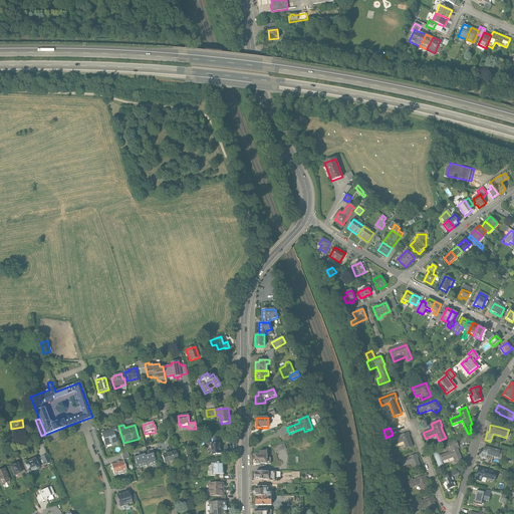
[(112,430),(101,433),(105,447),(116,443),(113,434),(112,430)]
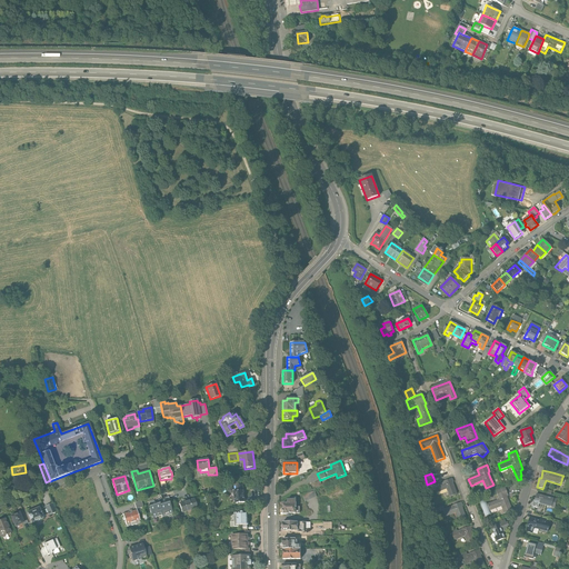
[(436,486),(433,487),(435,488),(436,492),(447,489),(449,497),(457,493),(452,482),(453,482),(452,479),(443,482),(445,482),(436,486)]
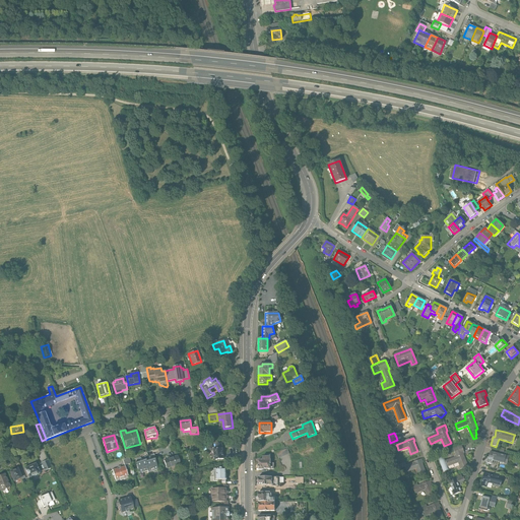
[(443,456),(438,458),(443,472),(448,470),(447,467),(458,463),(460,469),(467,466),(462,453),(463,452),(461,446),(453,449),(456,457),(445,461),(443,456)]
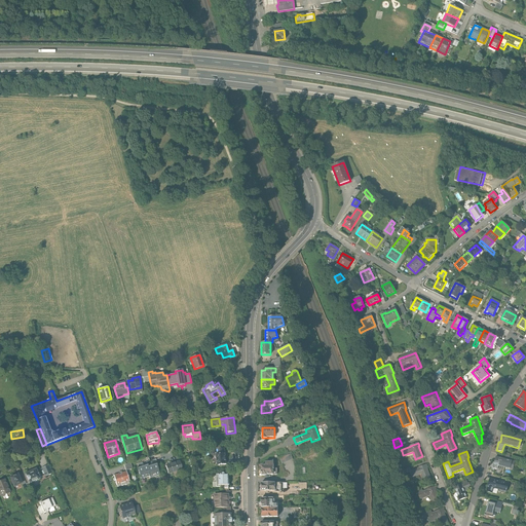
[(225,453),(216,455),(218,465),(226,464),(225,453)]
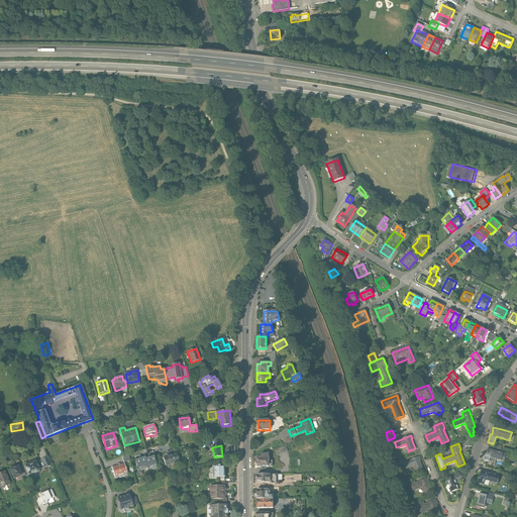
[(286,446),(275,450),(277,455),(283,453),(288,451),(286,446)]
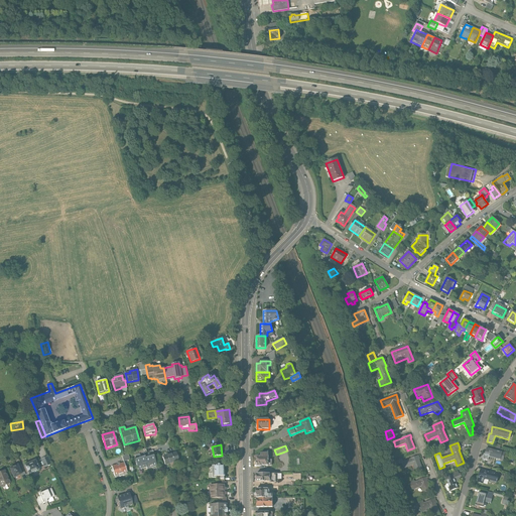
[(485,455),(484,456),(489,458),(503,461),(505,453),(501,452),(495,450),(487,448),(485,455)]
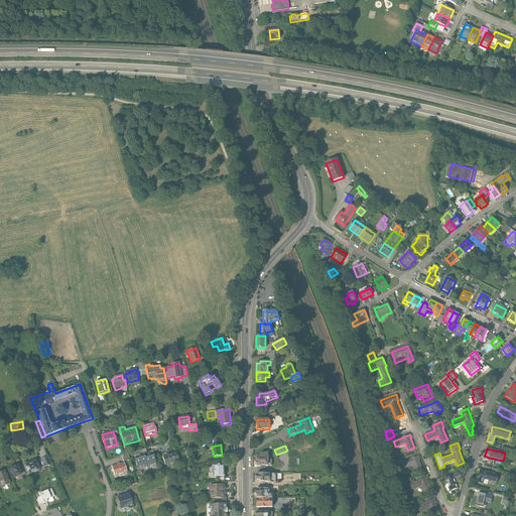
[(163,457),(165,465),(178,461),(176,453),(163,457)]
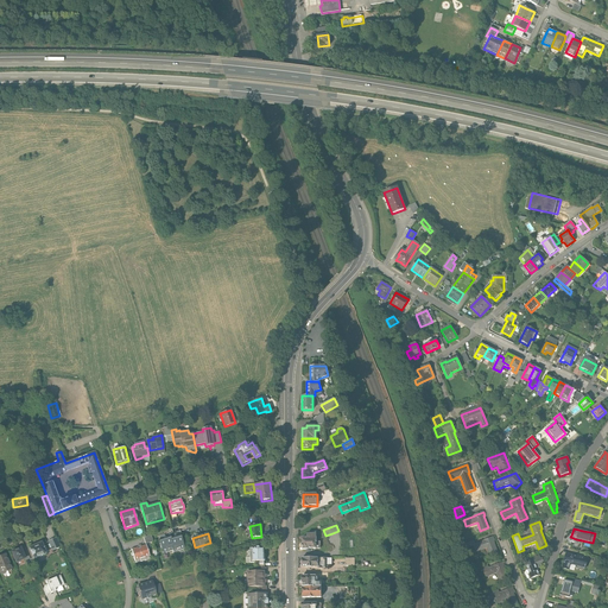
[(306,539),(303,539),(302,550),(308,550),(308,549),(321,549),(320,543),(317,543),(317,539),(316,539),(316,534),(310,534),(306,536),(306,539)]
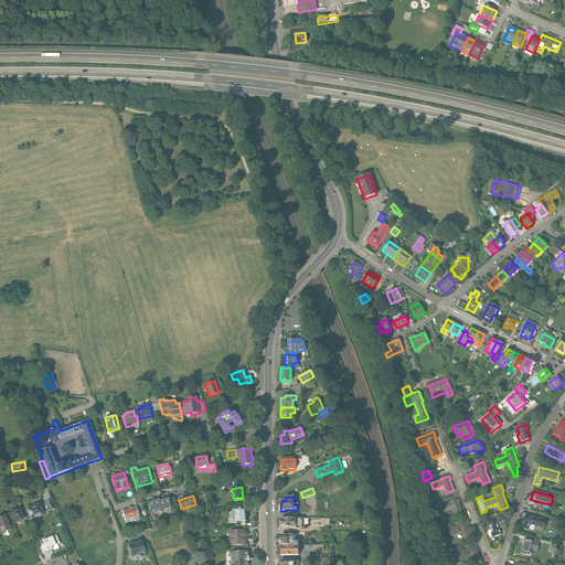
[(168,498),(158,500),(161,511),(162,513),(171,510),(168,498)]
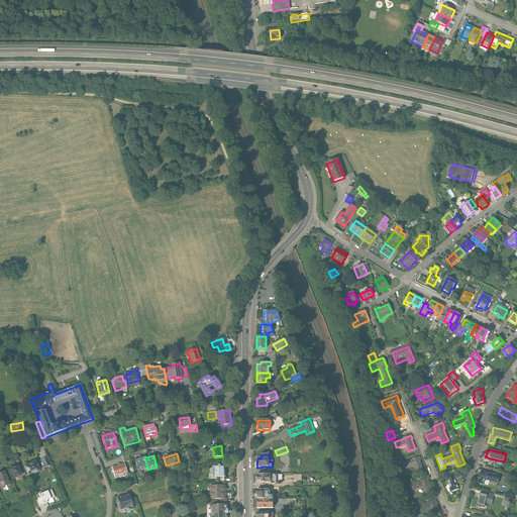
[(144,456),(135,458),(138,471),(147,468),(144,457),(144,456)]
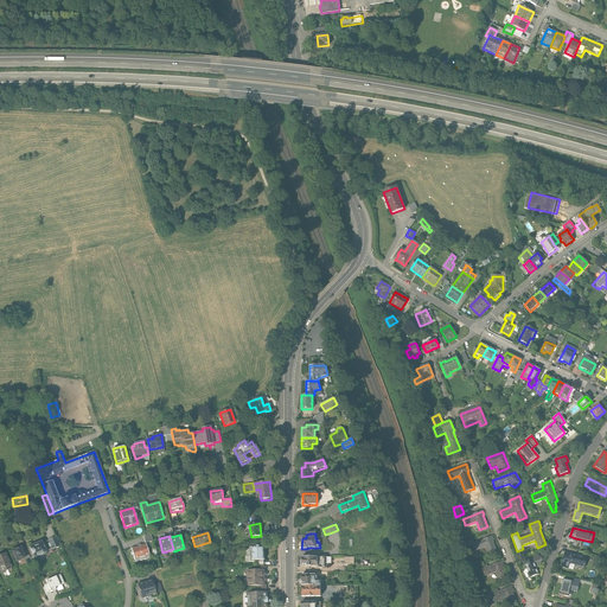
[(483,540),(474,543),(472,544),(475,551),(486,548),(490,556),(497,553),(492,541),(493,541),(492,536),(483,540)]
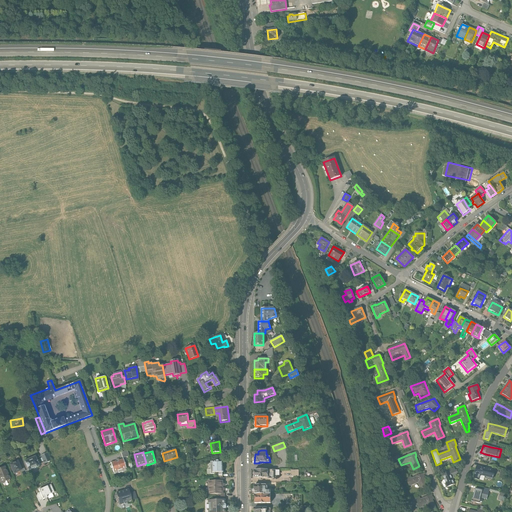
[(47,453),(41,456),(44,464),(51,461),(47,453)]
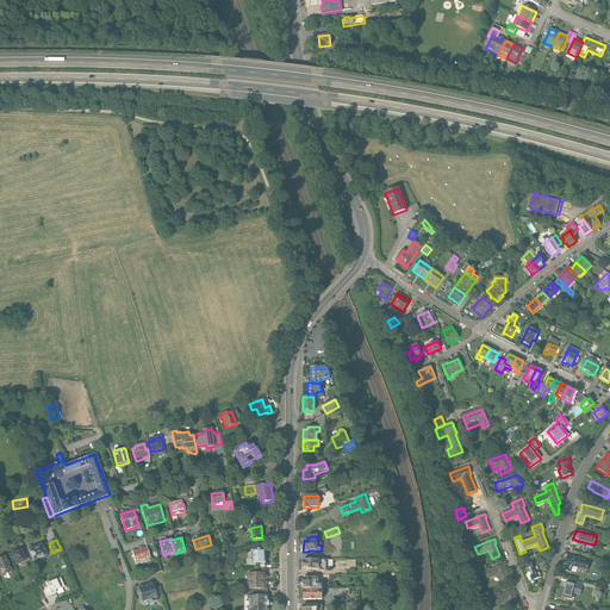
[(475,542),(465,546),(466,553),(470,552),(470,549),(474,547),(477,546),(475,545),(475,542)]
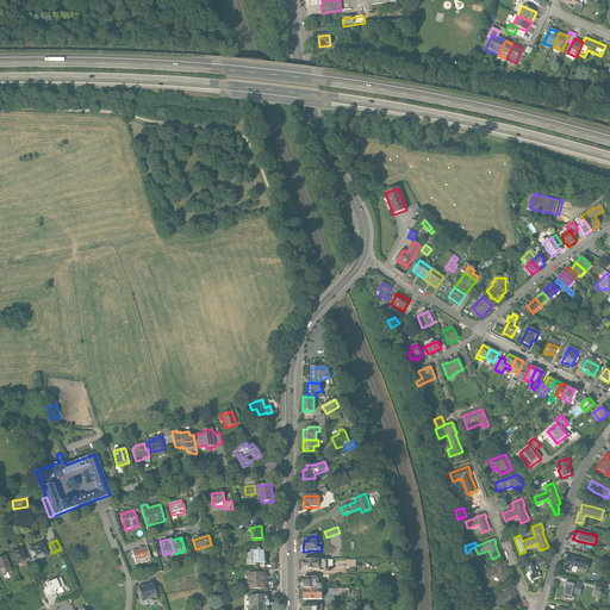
[(42,546),(30,552),(35,562),(47,556),(42,546)]
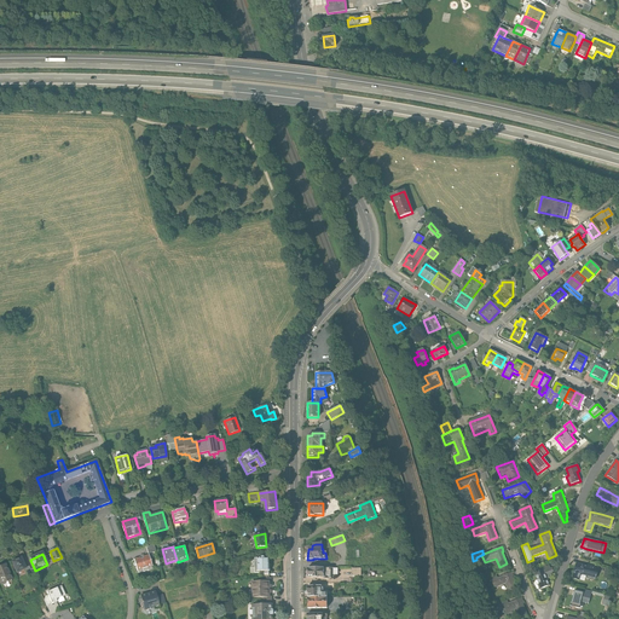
[(149,556),(134,561),(138,571),(151,567),(149,556)]
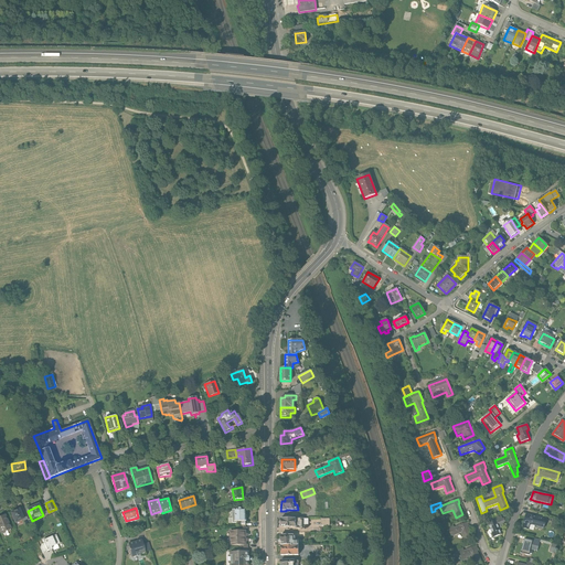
[(238,509),(233,509),(233,523),(238,522),(238,524),(245,523),(245,514),(245,509),(242,509),(241,508),(240,508),(238,509)]
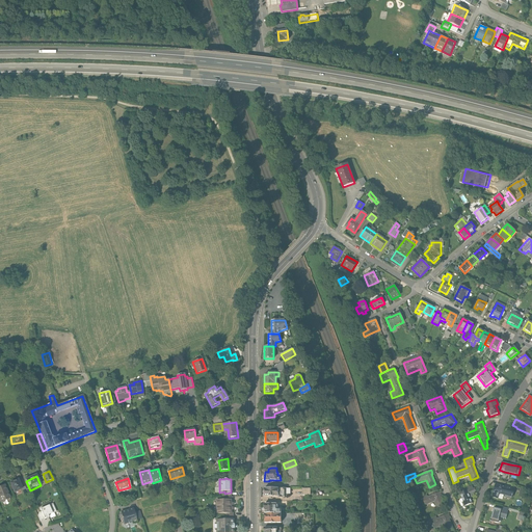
[(18,480),(10,483),(15,493),(23,489),(22,488),(18,480)]
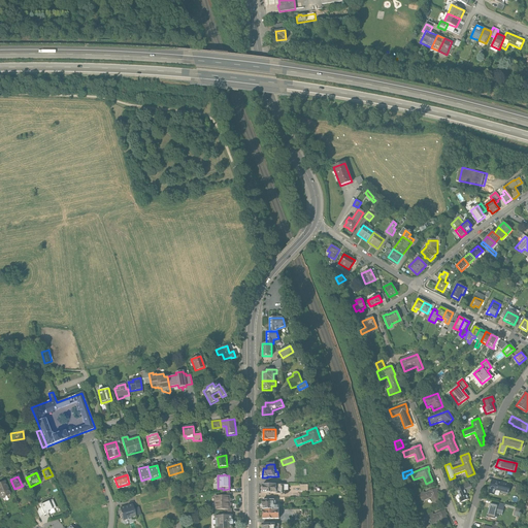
[(500,484),(492,481),(489,494),(493,495),(495,490),(508,494),(510,486),(506,485),(500,484)]
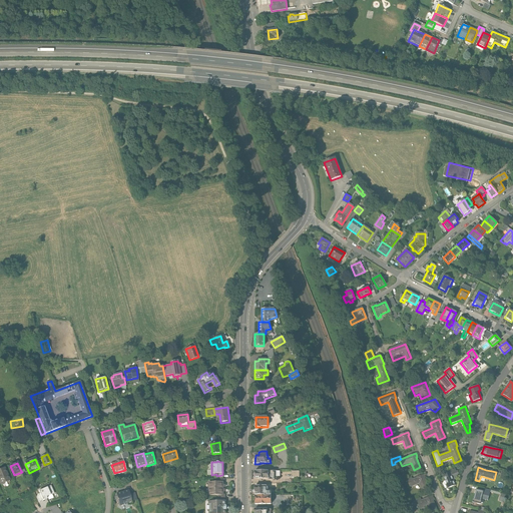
[(450,473),(443,475),(447,485),(446,485),(447,489),(455,486),(453,478),(458,476),(457,475),(459,474),(458,471),(456,472),(455,468),(449,470),(450,473)]
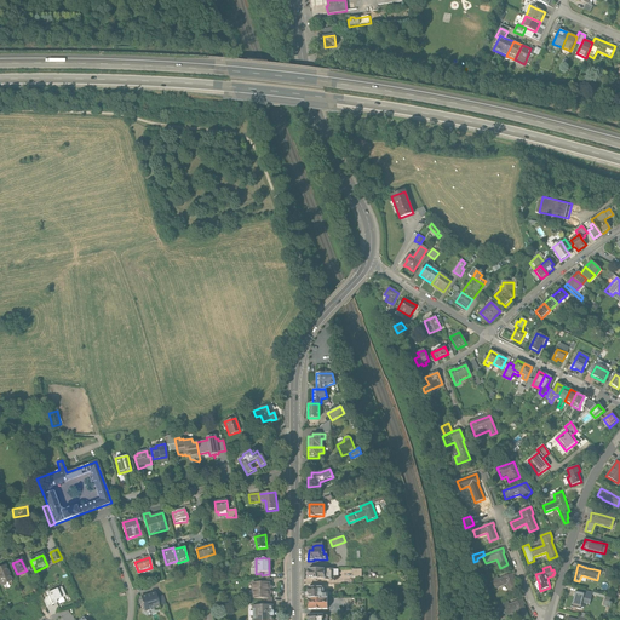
[(5,567),(0,568),(0,583),(1,586),(11,581),(5,567)]
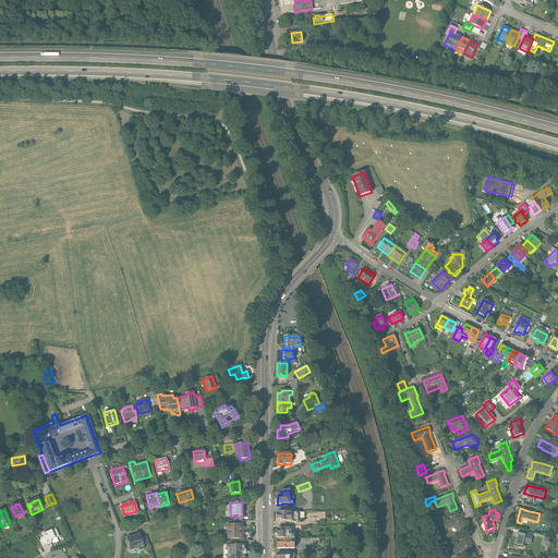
[(300,512),(277,512),(277,521),(292,521),(293,522),(296,522),(296,521),(299,521),(299,519),(300,519),(300,512)]
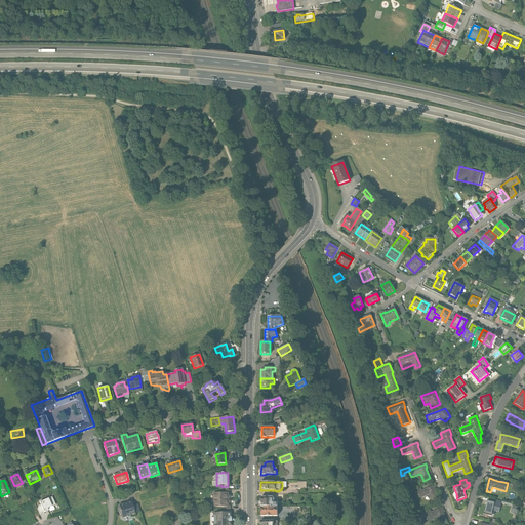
[(417,492),(417,493),(419,498),(429,495),(432,502),(438,499),(434,489),(435,489),(434,486),(427,488),(427,489),(421,490),(417,492)]
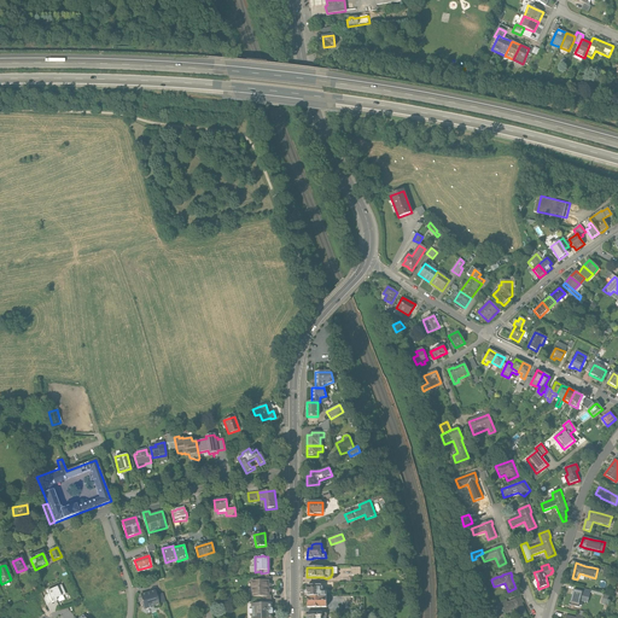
[(62,586),(46,592),(48,594),(52,604),(57,601),(56,599),(65,594),(62,586)]
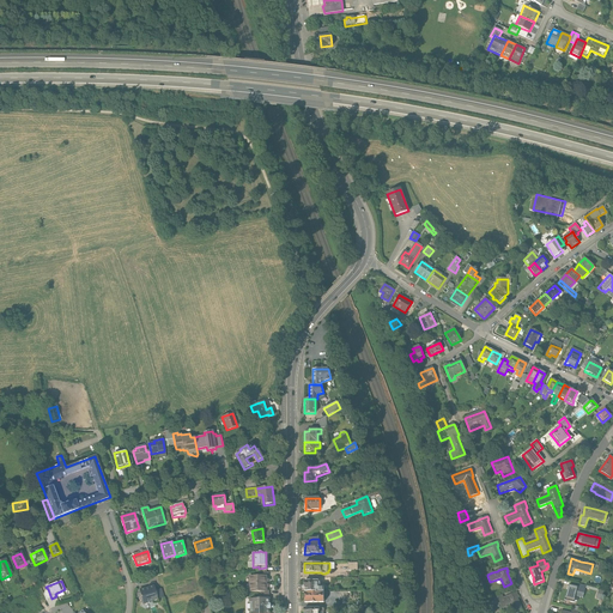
[(319,581),(304,581),(304,592),(323,592),(323,588),(319,588),(319,581)]
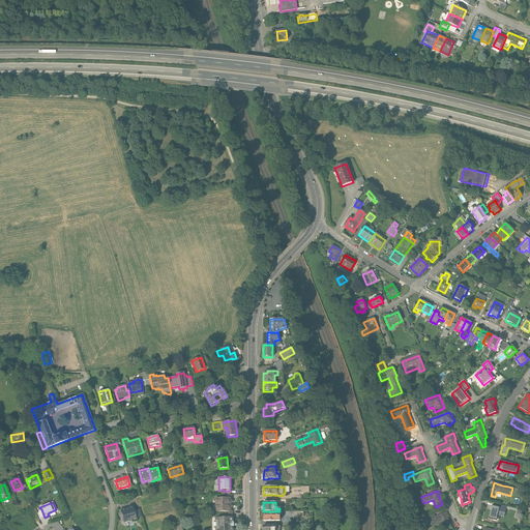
[(495,506),(492,506),(488,520),(496,522),(497,520),(499,520),(500,517),(504,518),(506,508),(506,507),(500,505),(500,508),(495,506)]
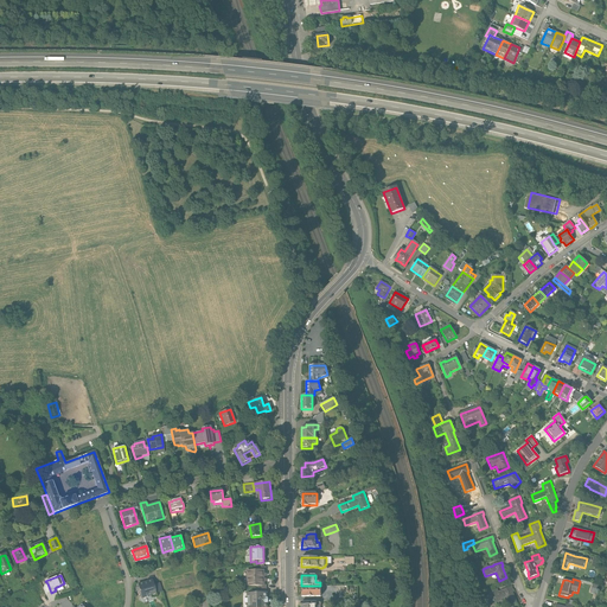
[(152,580),(139,583),(142,599),(157,594),(155,593),(153,585),(152,580)]
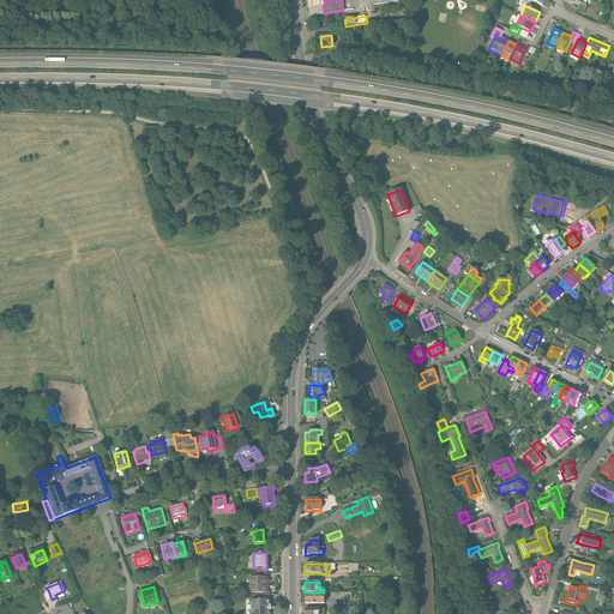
[(324,593),(305,593),(305,603),(324,603),(324,593)]
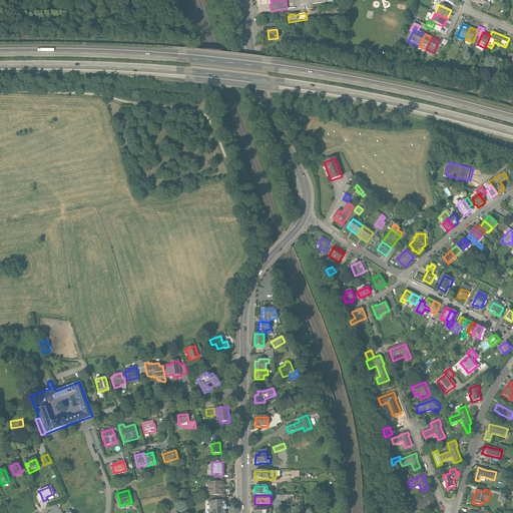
[(413,504),(409,506),(412,511),(427,505),(430,512),(437,510),(432,499),(434,499),(432,496),(425,499),(422,501),(420,498),(412,501),(413,504)]
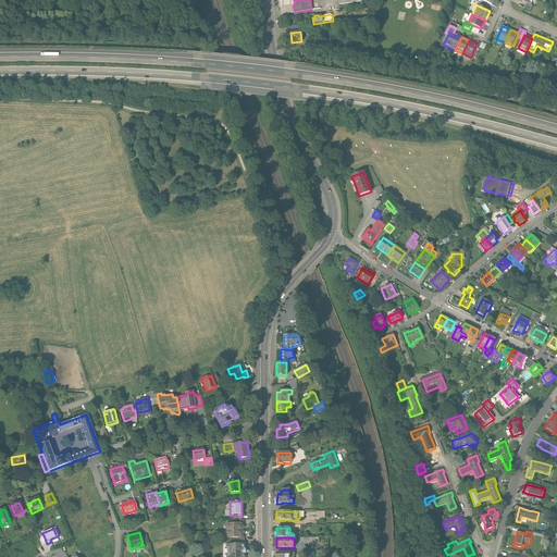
[(234,544),(227,544),(226,556),(244,556),(245,544),(244,544),(234,544)]
